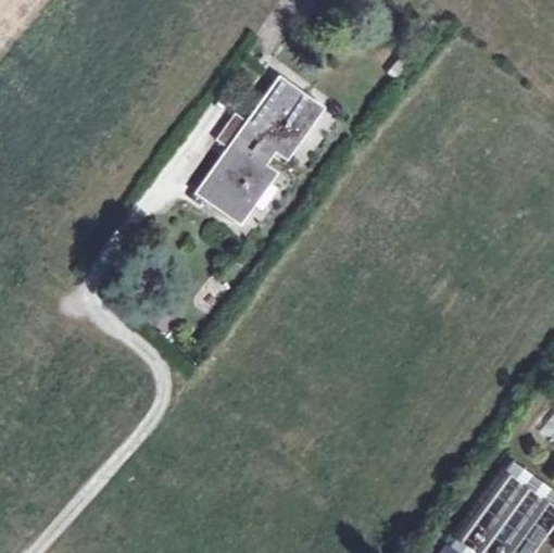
[(292,99),(297,93),(279,82),(276,87),(292,99)]
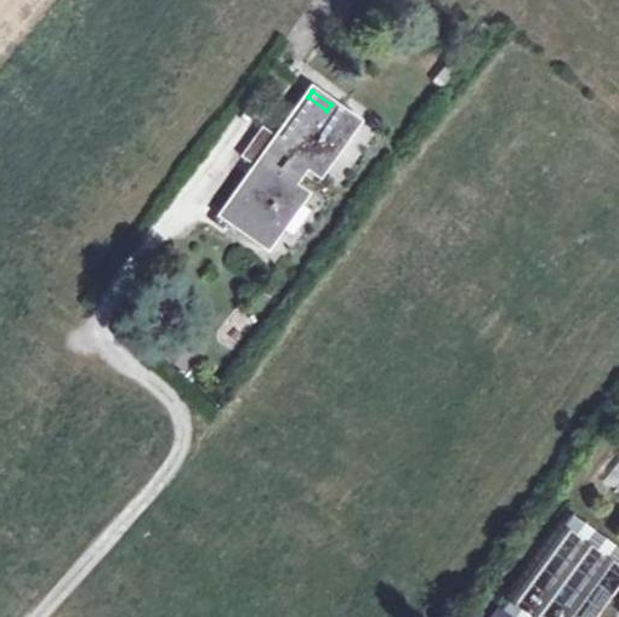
[(327,110),(308,97),(285,130),(291,133),(284,143),(263,129),(242,159),(263,173),(257,183),(251,178),(228,212),(246,224),(243,230),(263,245),(277,227),(283,230),(307,195),(295,186),(307,169),(319,177),(345,142),(339,137),(352,120),(331,104),(327,110)]
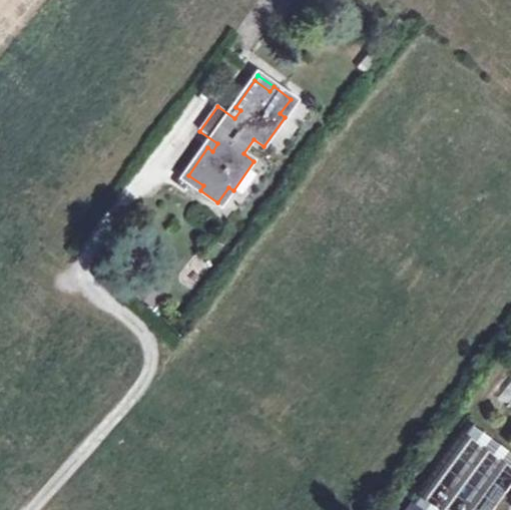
[(296,102),(291,99),(280,113),(285,117),(296,102)]
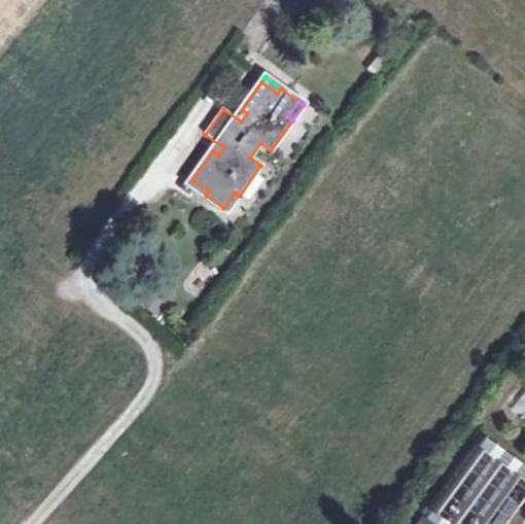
[(209,190),(194,180),(189,184),(206,196),(209,190)]
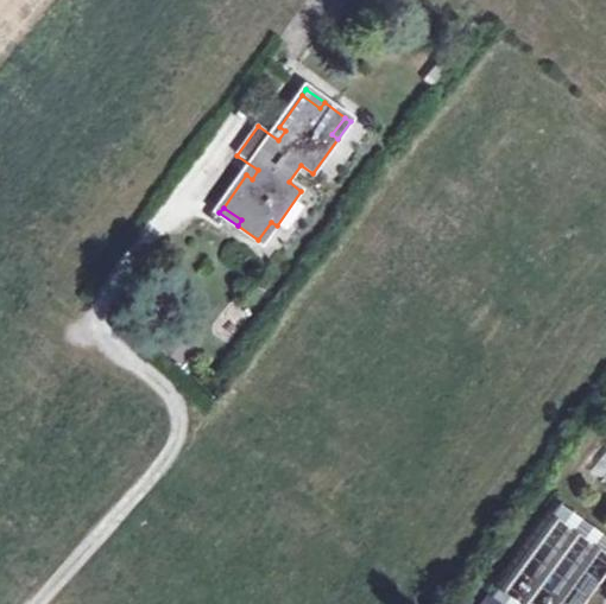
[(264,245),(277,226),(271,222),(258,240),(264,245)]
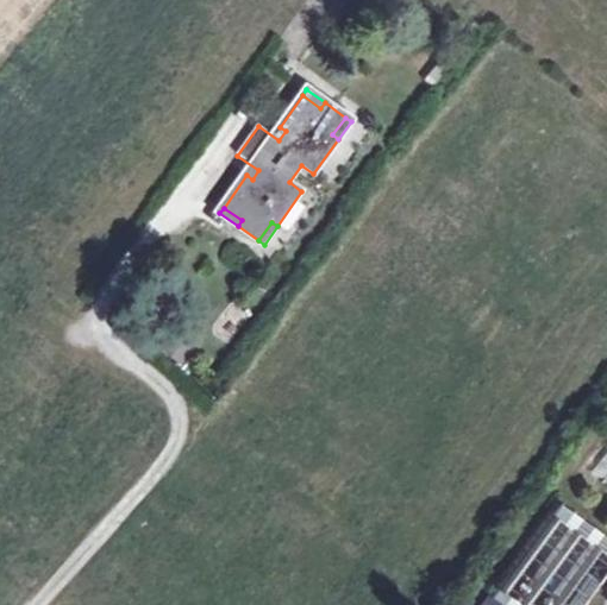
[(606,454),(590,479),(606,490),(606,454)]
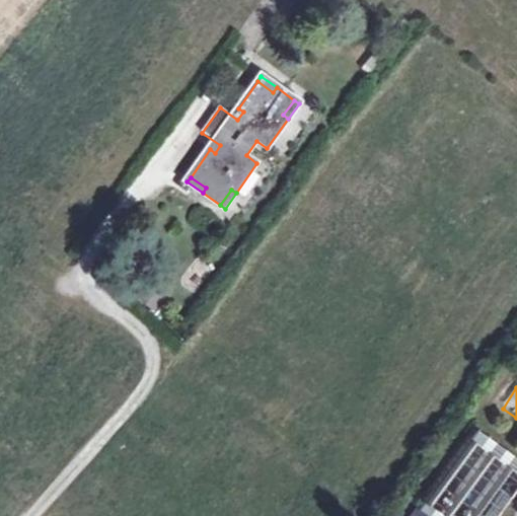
[(516,456),(479,431),(421,510),(428,515),(500,515),(516,494),(516,456)]
